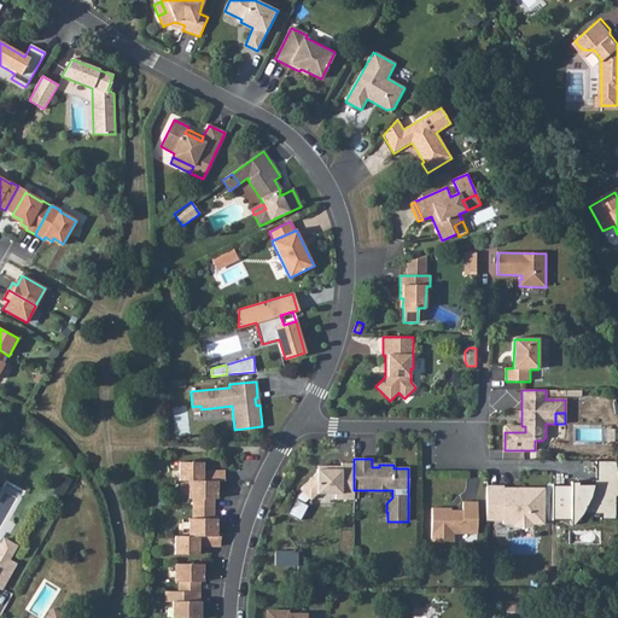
[(179,462),(179,481),(190,481),(190,499),(193,499),(193,518),(188,519),(188,536),(175,536),(175,555),(198,555),(198,543),(202,543),(202,546),(221,547),(221,537),(215,536),(215,531),(216,531),(216,519),(214,519),(214,499),(217,499),(217,485),(215,485),(215,482),(225,482),(225,471),(207,471),(207,474),(203,474),(203,462),(179,462)]
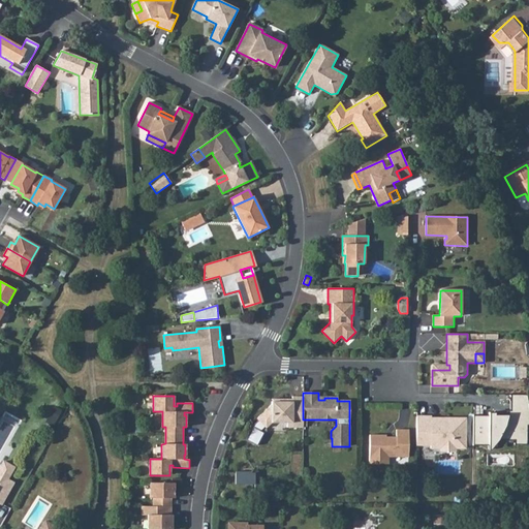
[(303,419),(303,397),(292,397),(292,400),(278,399),(279,402),(272,402),(272,405),(257,418),(258,421),(254,424),(245,439),(255,446),(262,433),(260,432),(261,431),(265,427),(266,428),(272,423),(287,423),(287,428),(303,428),(303,426),(303,419)]
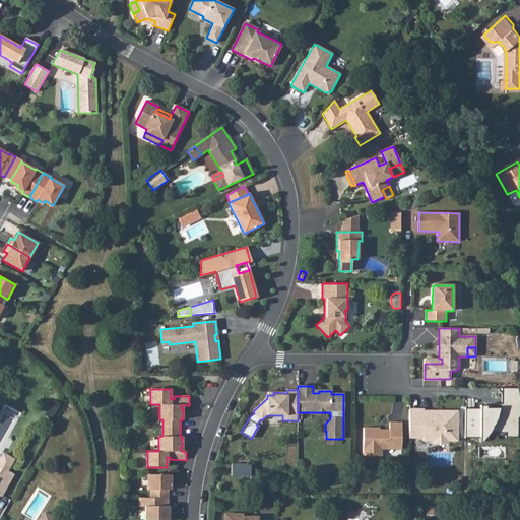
[(424,410),(409,410),(409,437),(423,437),(423,440),(433,440),(433,443),(447,443),(447,440),(457,440),(457,411),(437,411),(437,415),(432,415),(432,414),(424,414),(424,410)]
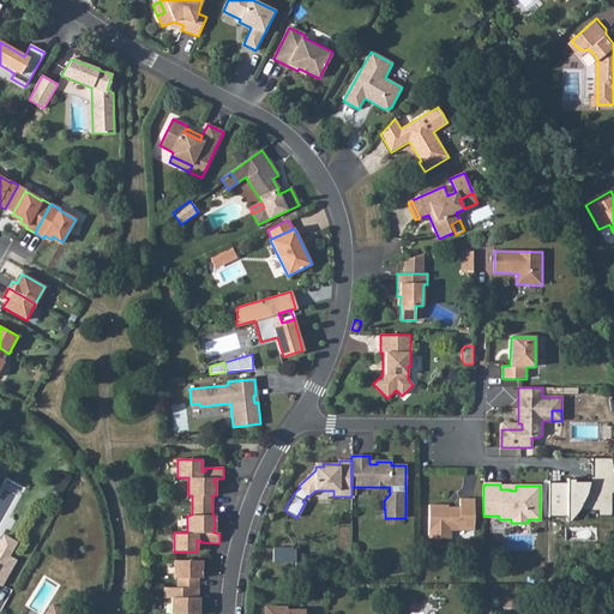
[(449,505),(429,505),(428,540),(451,540),(451,530),(474,530),(474,499),(459,499),(459,507),(453,507),(453,510),(447,510),(449,505)]
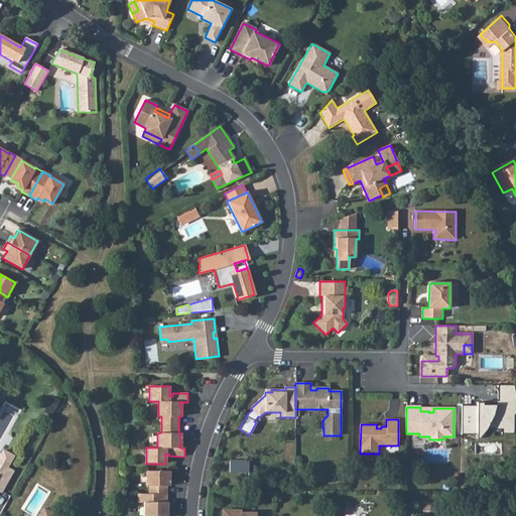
[(0,492),(0,493),(12,472),(6,468),(13,457),(3,450),(0,455),(0,492)]
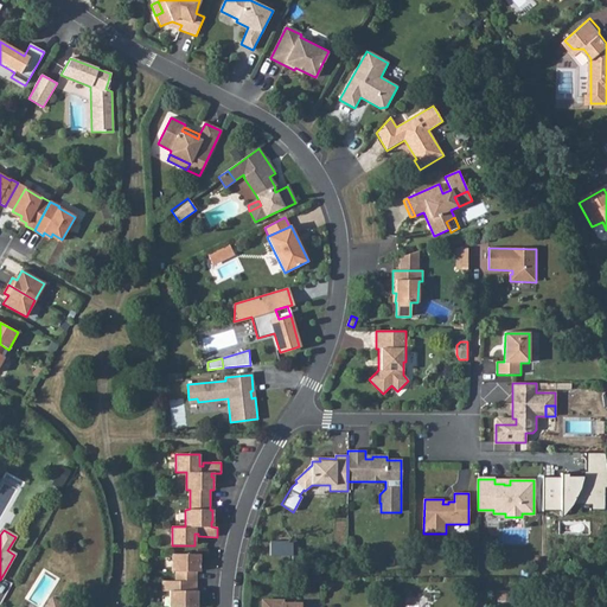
[(199,554),(172,554),(172,572),(176,572),(176,581),(163,581),(163,592),(170,592),(168,606),(196,606),(197,590),(196,590),(196,572),(199,572),(199,554)]
